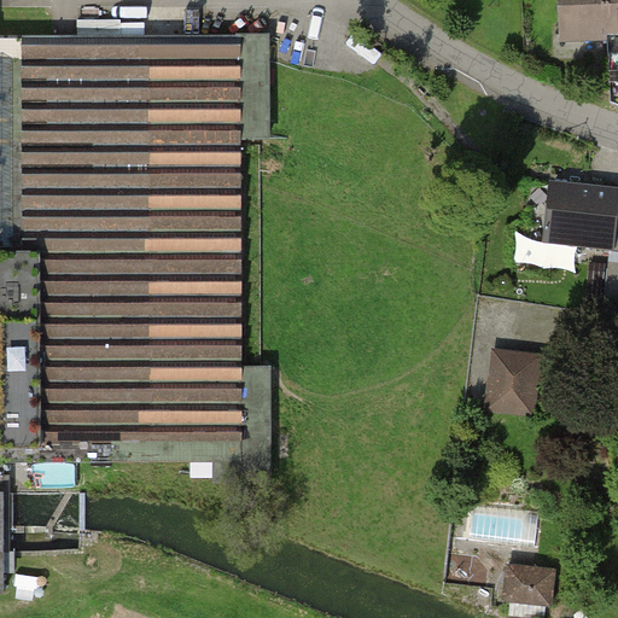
[(0,0),(0,269),(24,270),(24,464),(244,462),(243,39),(0,39),(0,0)]
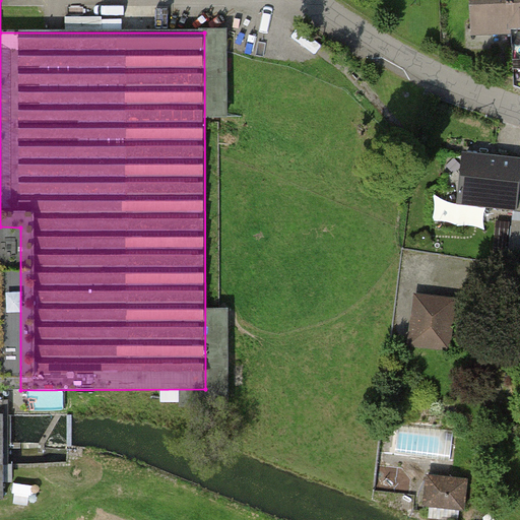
[(519,0),(494,0),(498,40),(519,38),(519,0)]
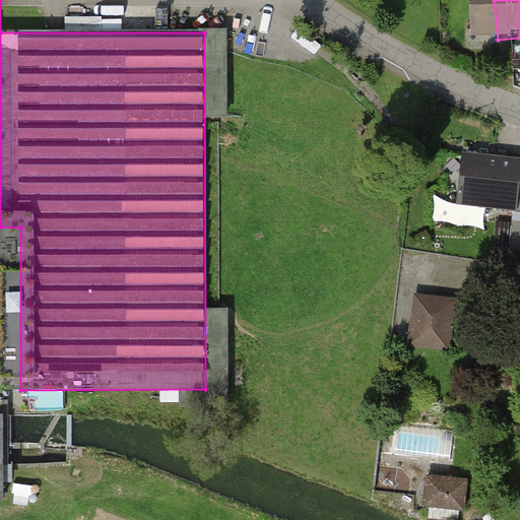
[(519,186),(519,155),(465,150),(459,209),(517,215),(519,186)]
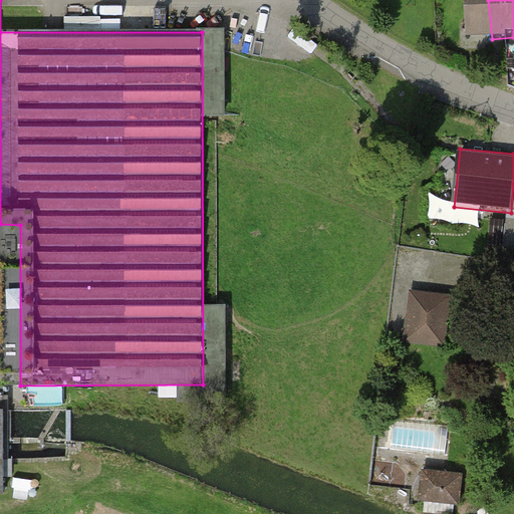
[(451,297),(413,293),(408,349),(446,352),(451,297)]
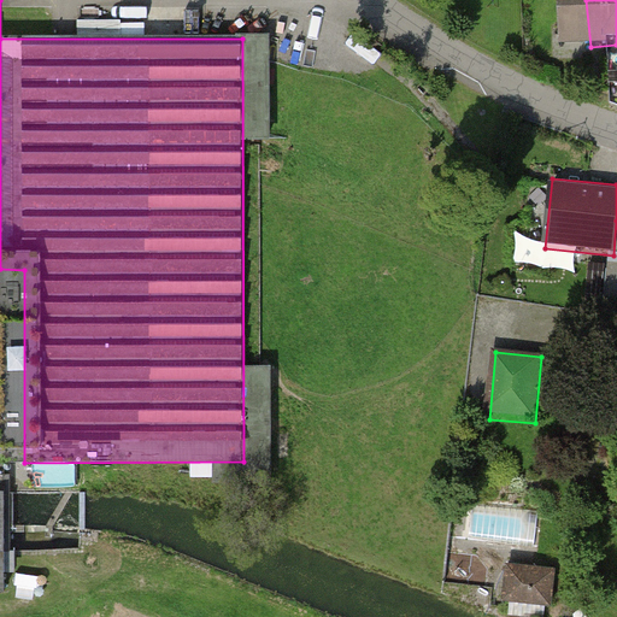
[(28,497),(0,497),(0,597),(30,595),(28,497)]
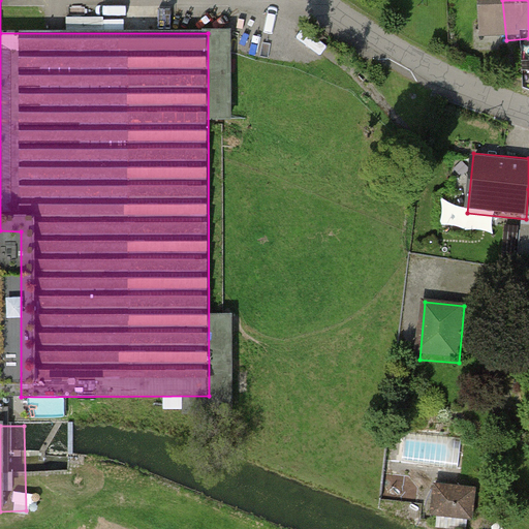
[(412,501),(414,478),(389,476),(386,499),(412,501)]
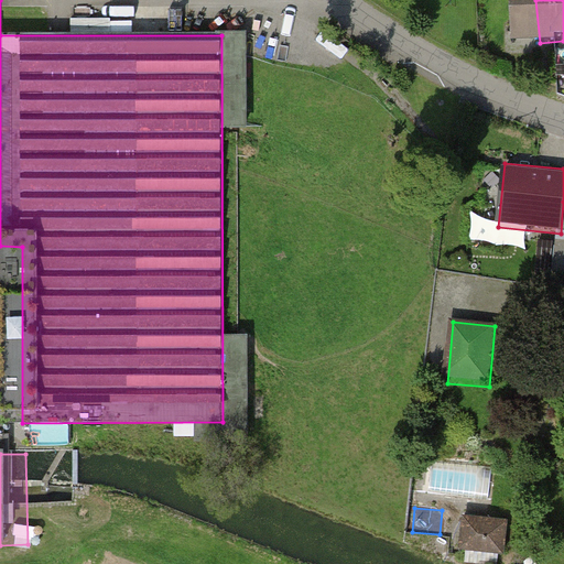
[(442,538),(462,539),(464,513),(444,512),(442,538)]
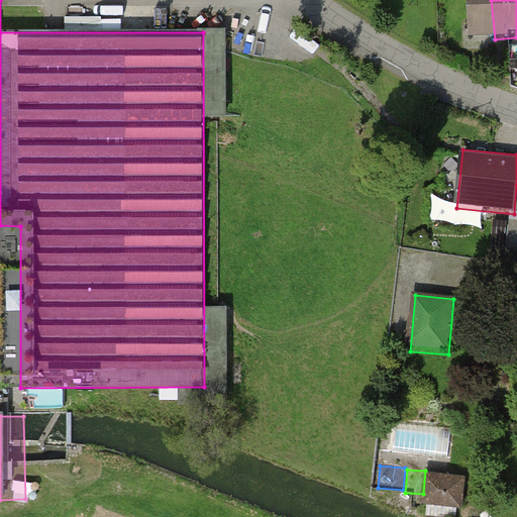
[(464,483),(427,478),(423,504),(461,509),(464,483)]
